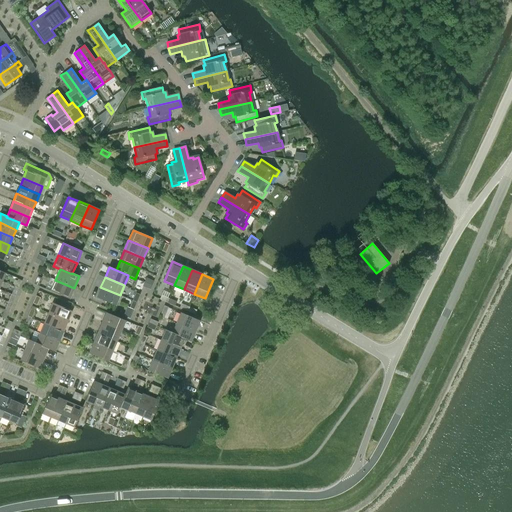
[(69,299),(74,288),(55,280),(51,291),(69,299)]
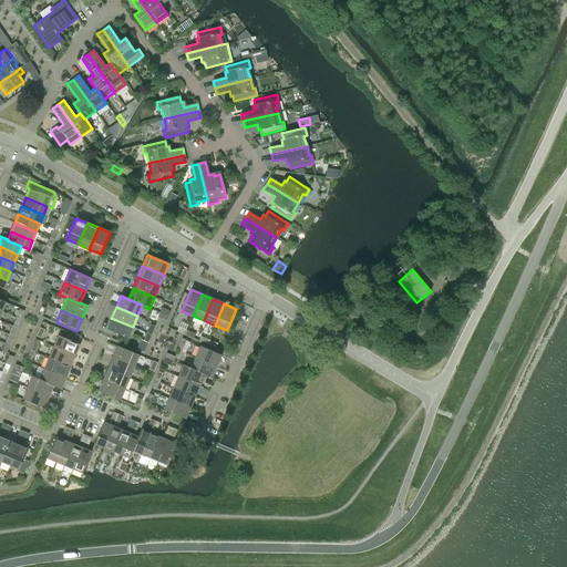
[(127,339),(133,327),(111,318),(106,329),(127,339)]
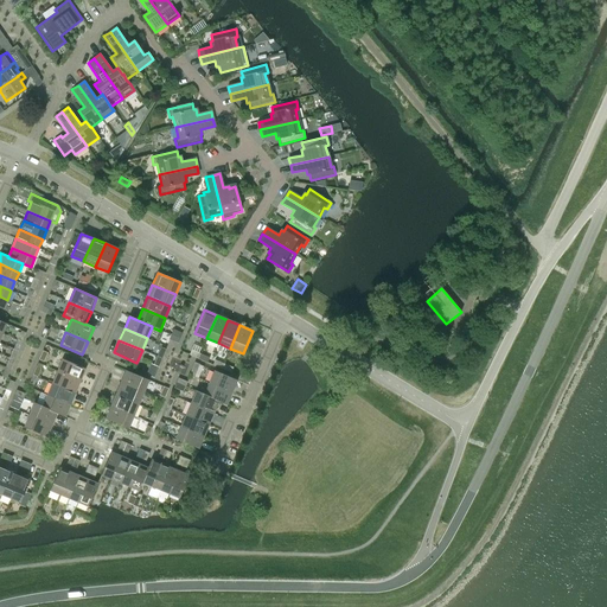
[(57,371),(80,382),(85,369),(62,359),(57,371)]
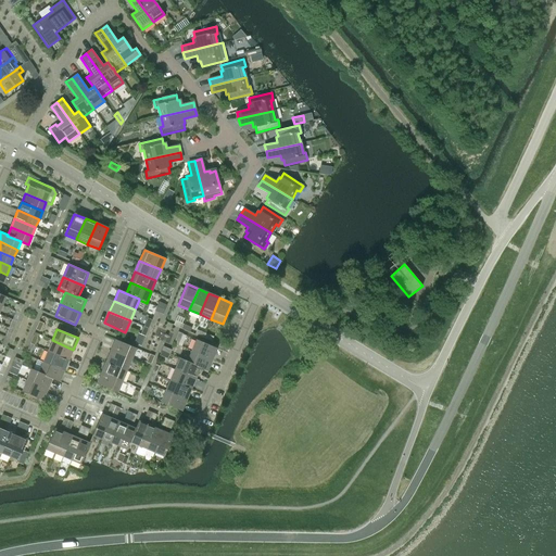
[(52,340),(48,351),(68,359),(73,350),(52,340)]
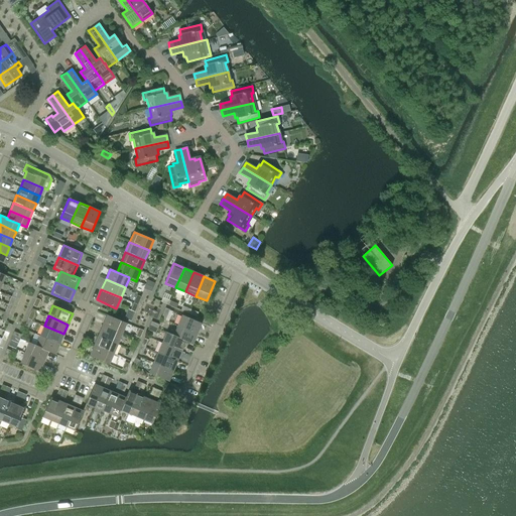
[(102,326),(122,334),(126,324),(107,315),(102,326)]
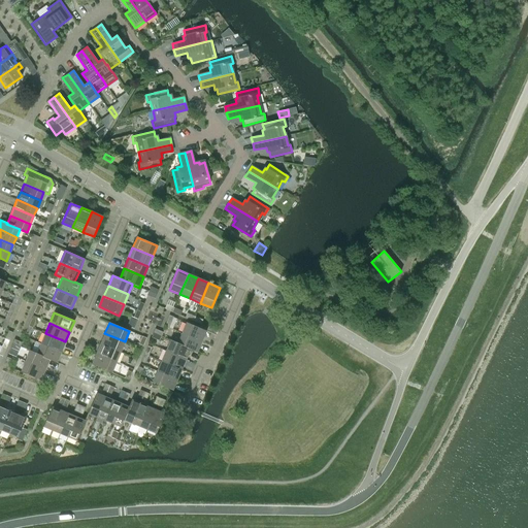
[(182,333),(201,341),(206,331),(186,323),(182,333)]
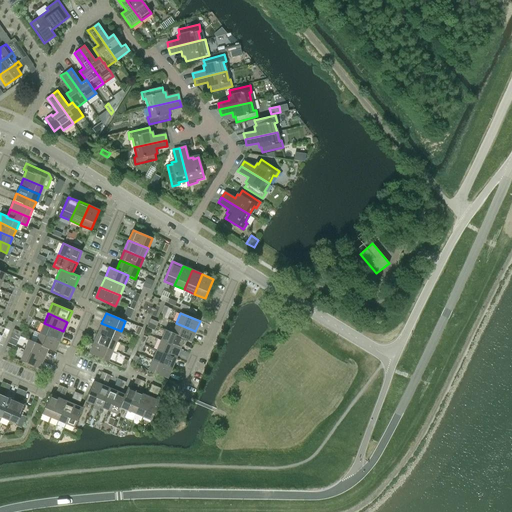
[(63,331),(44,323),(40,333),(59,341),(63,331)]
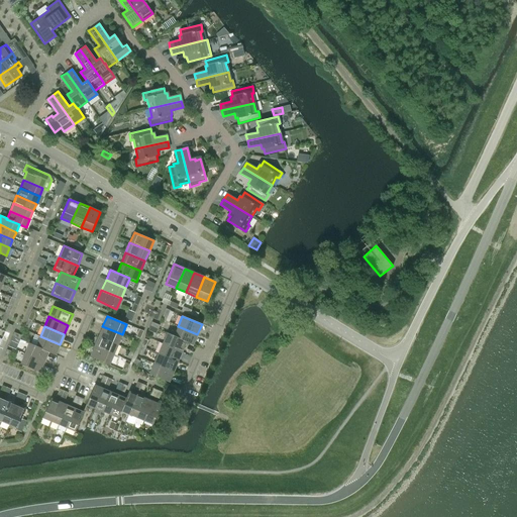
[(122,334),(102,326),(98,336),(118,344),(122,334)]
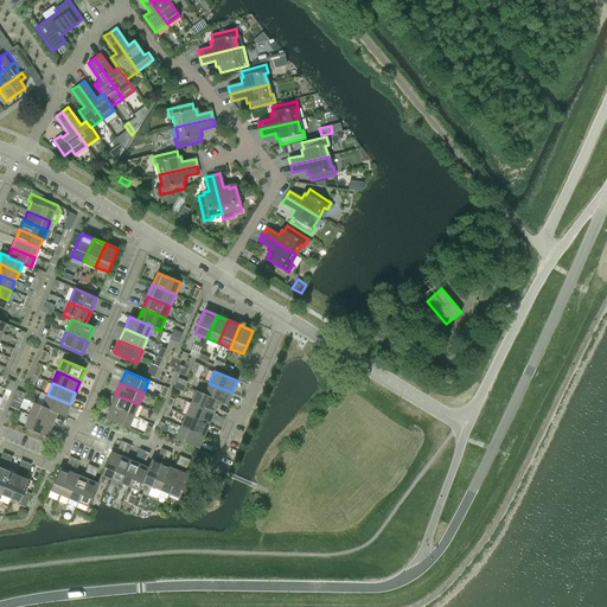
[(209,383),(204,395),(218,401),(218,402),(227,406),(231,393),(209,383)]
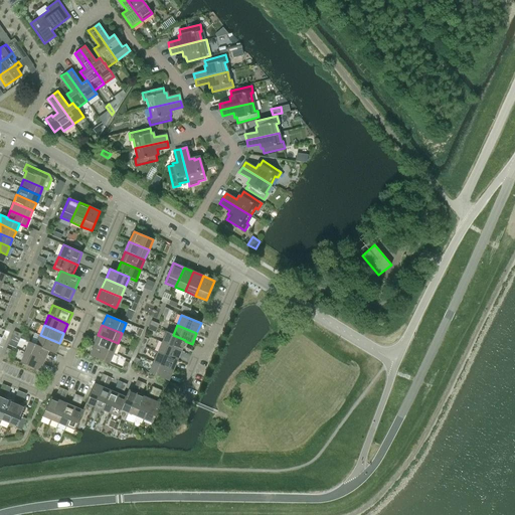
[(166,332),(162,342),(181,350),(185,341),(185,340),(173,335),(166,332)]
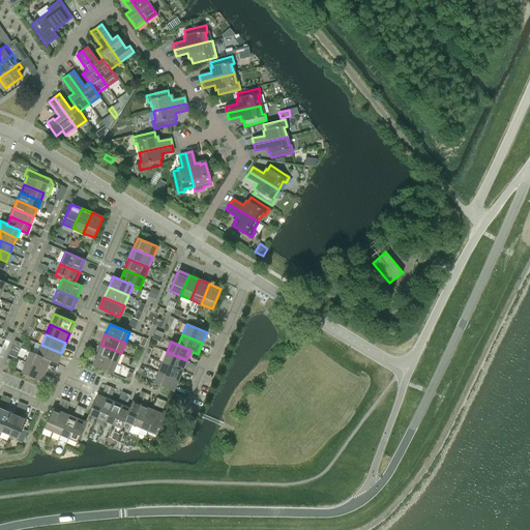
[(41,345),(37,355),(36,355),(50,360),(50,361),(56,364),(61,353),(41,345)]
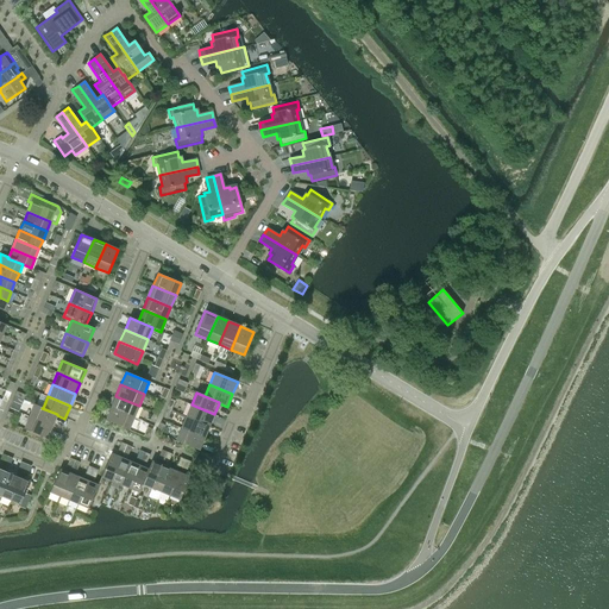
[(139,406),(115,396),(111,408),(133,418),(139,406)]
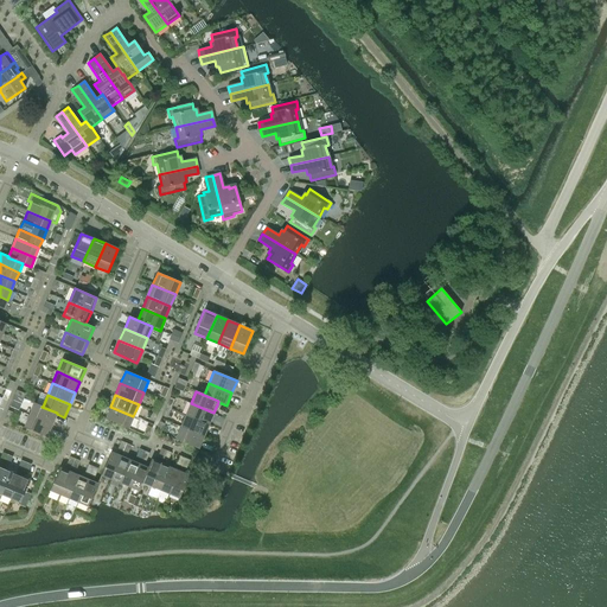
[(51,425),(57,414),(57,413),(42,407),(43,407),(34,403),(29,415),(51,425)]
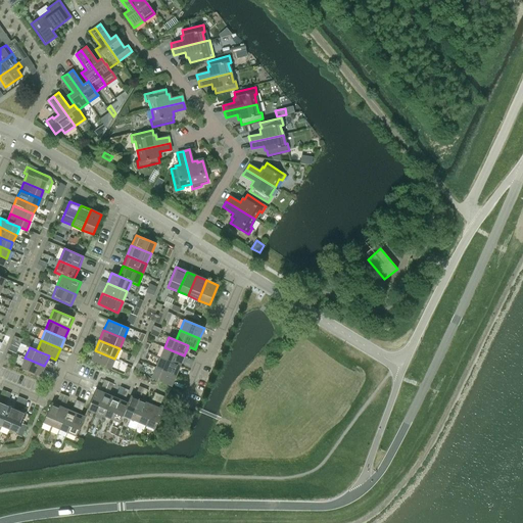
[(180,366),(184,355),(164,347),(159,358),(180,366)]
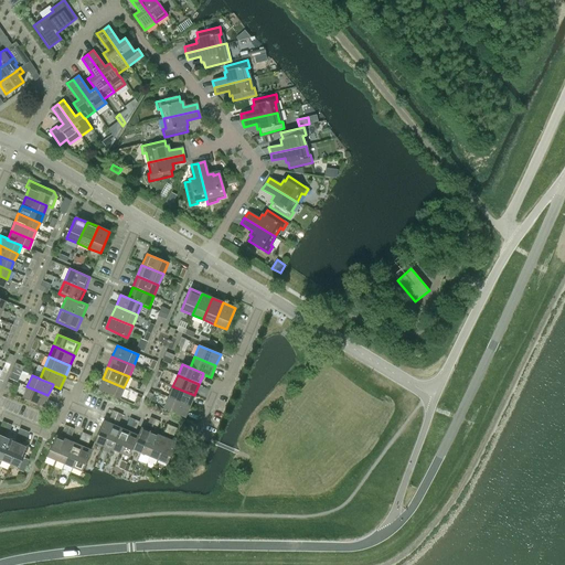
[(98,390),(119,400),(124,387),(103,379),(98,390)]
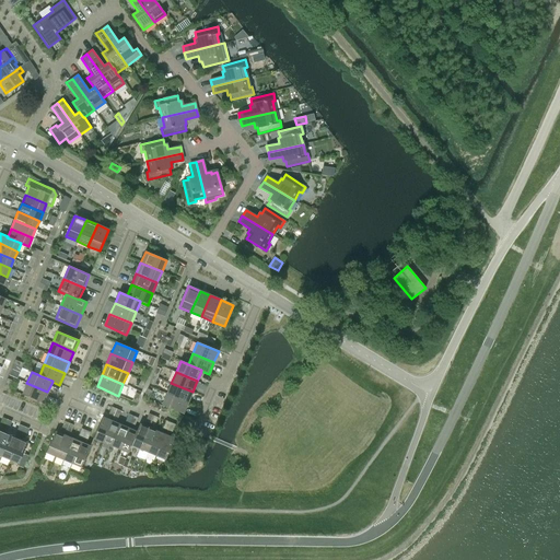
[(43,404),(47,392),(26,383),(22,395),(43,404)]
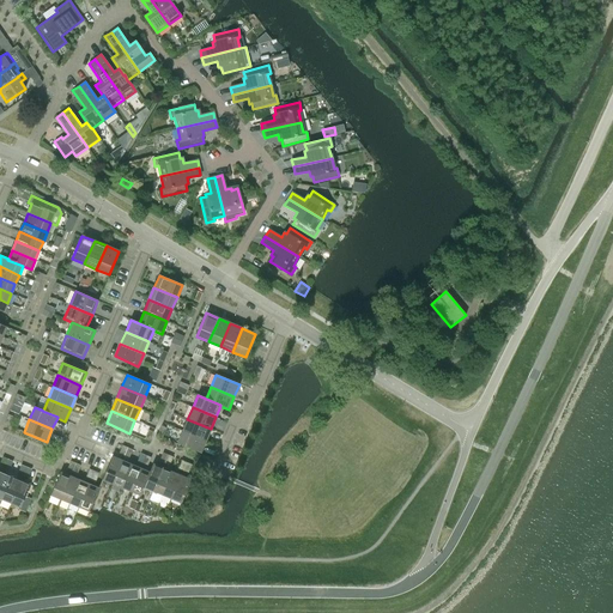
[(205,441),(211,429),(187,419),(182,431),(205,441)]
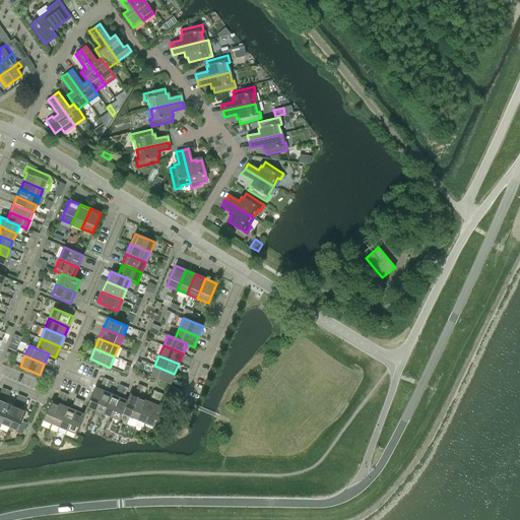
[(150,376),(170,384),(174,374),(154,366),(150,376)]
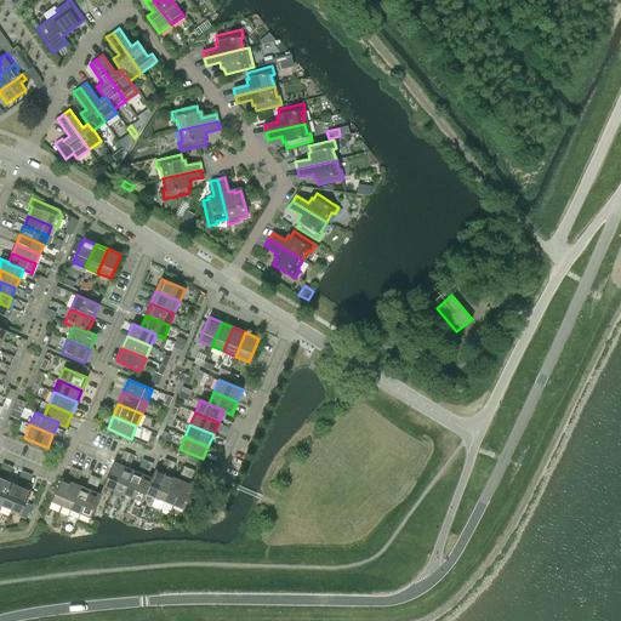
[(123,494),(132,471),(129,469),(134,455),(129,454),(125,462),(123,467),(113,490),(123,494)]
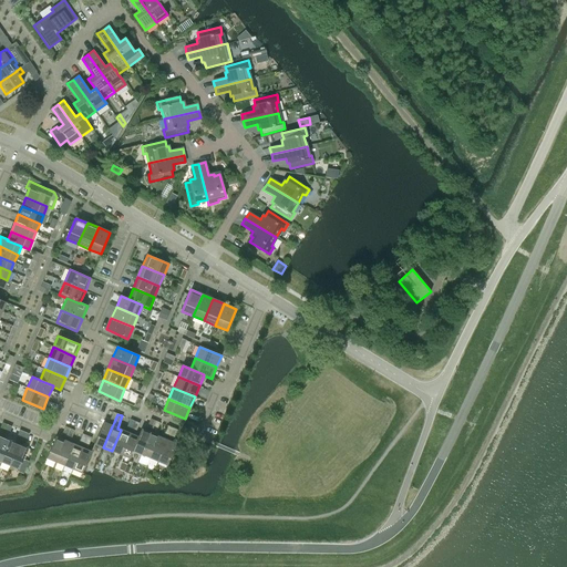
[(103,447),(112,426),(103,422),(94,444),(103,447)]
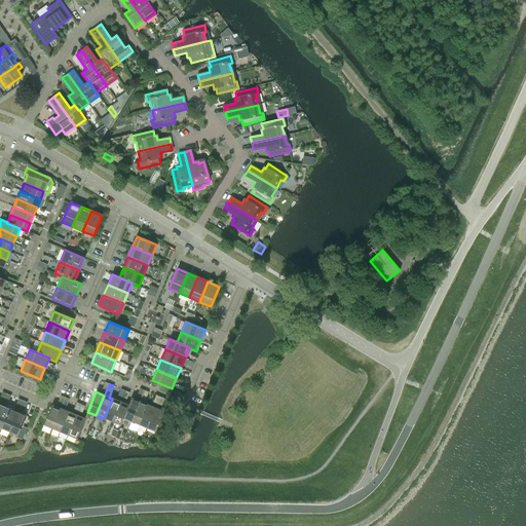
[(130,421),(139,402),(130,398),(127,405),(128,406),(122,418),(123,418),(130,421)]
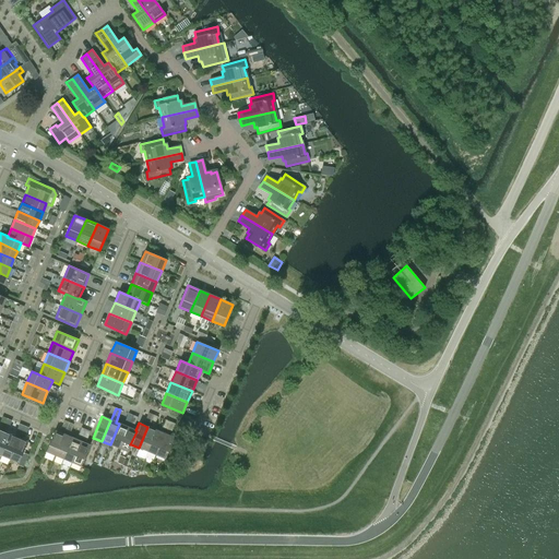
[(119,449),(128,427),(119,424),(110,444),(119,449)]
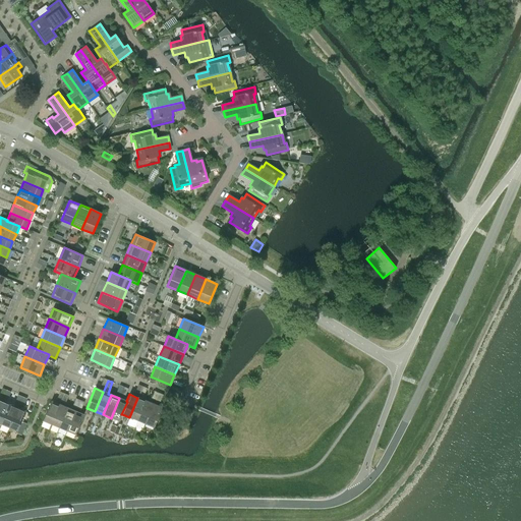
[(127,402),(126,401),(119,398),(111,418),(119,421),(122,414),(121,414),(127,402)]
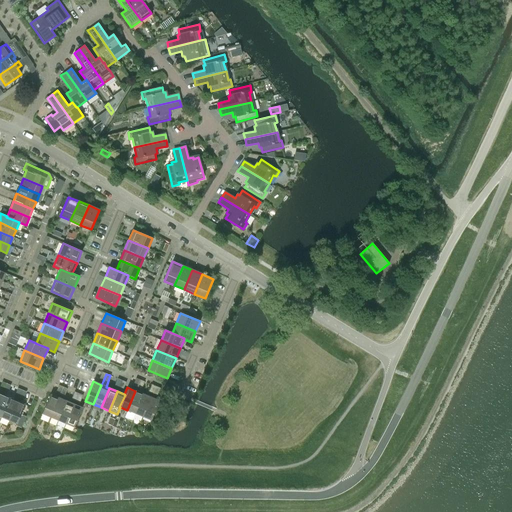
[(135,414),(143,394),(135,391),(127,410),(135,414)]
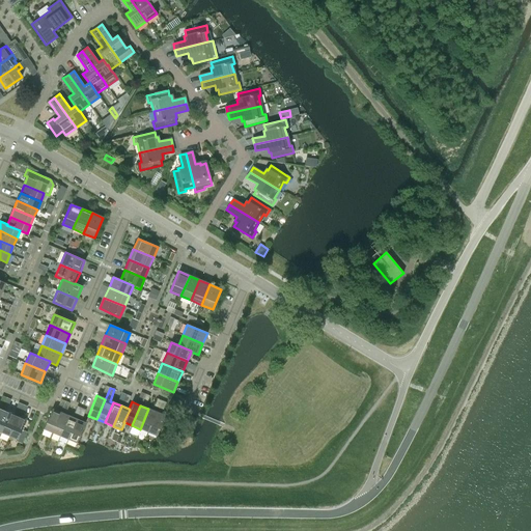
[(52,432),(60,413),(52,409),(44,429),(52,432)]
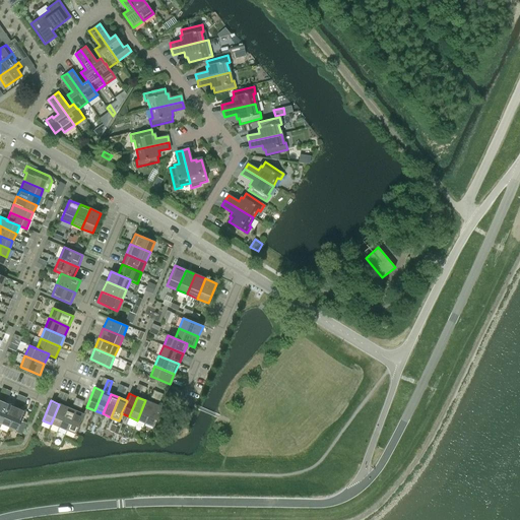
[(145,424),(153,403),(145,400),(137,420),(145,424)]
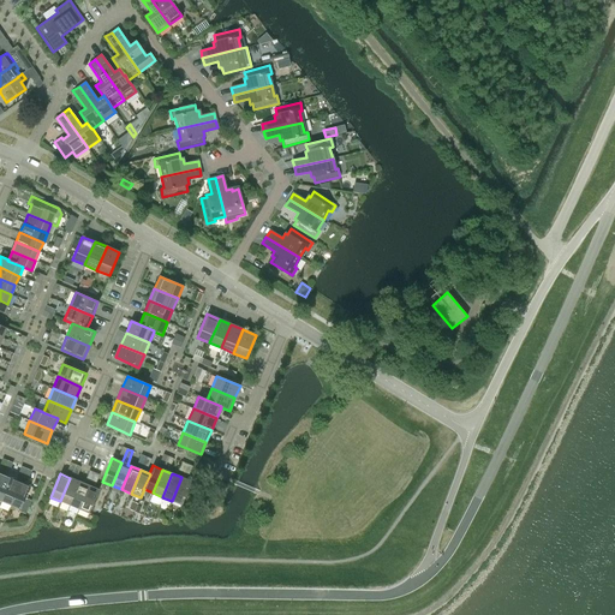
[(1,475),(0,477),(0,500),(1,501),(11,478),(1,475)]
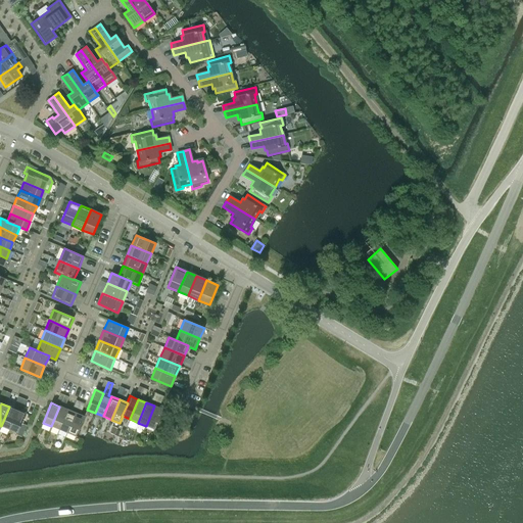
[(154,406),(146,426),(154,429),(162,410),(154,406)]
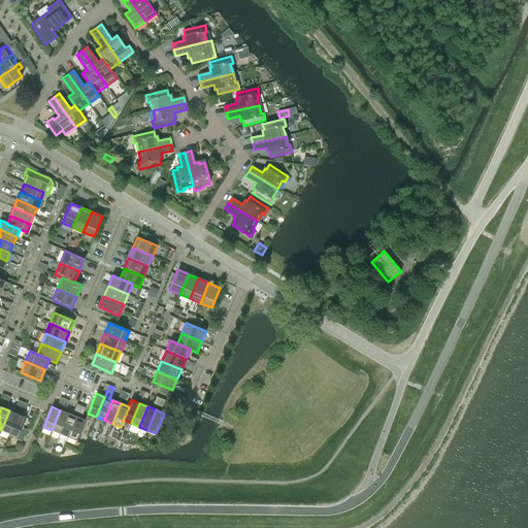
[(9,410),(1,430),(9,434),(18,414),(9,410)]
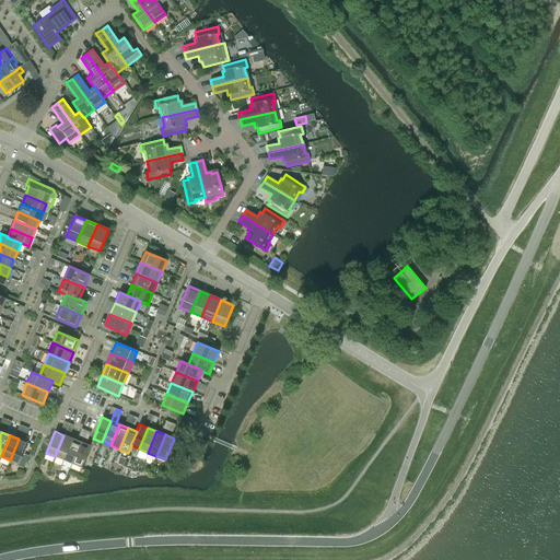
[(63,435),(55,456),(63,459),(72,439),(63,435)]
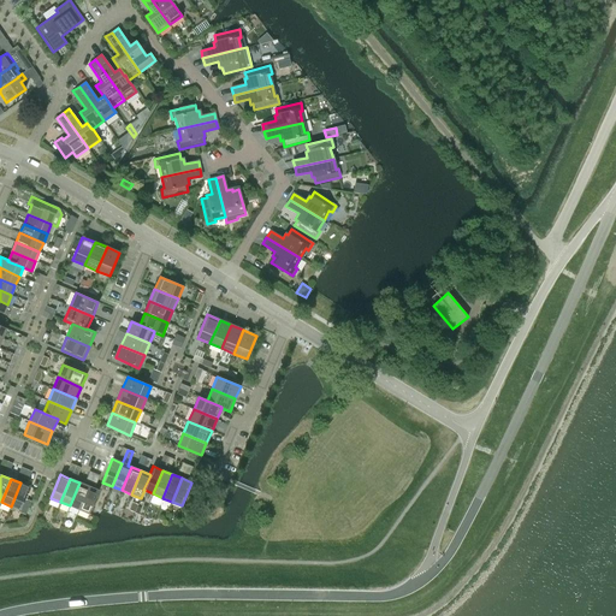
[(21,510),(30,487),(21,483),(11,507),(21,510)]
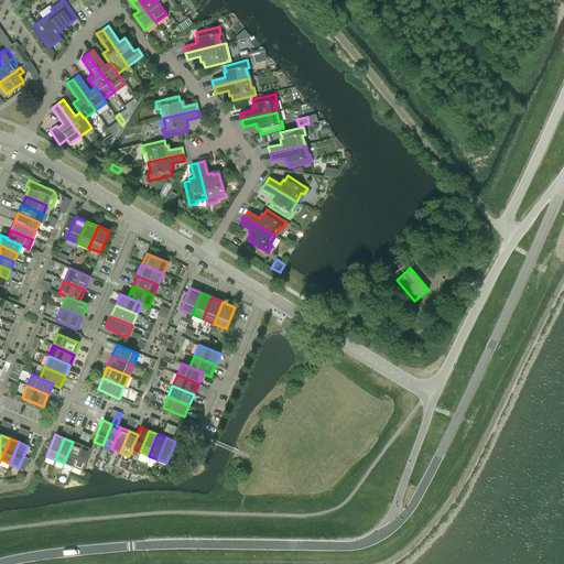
[(72,467),(82,445),(73,442),(64,463),(72,467)]
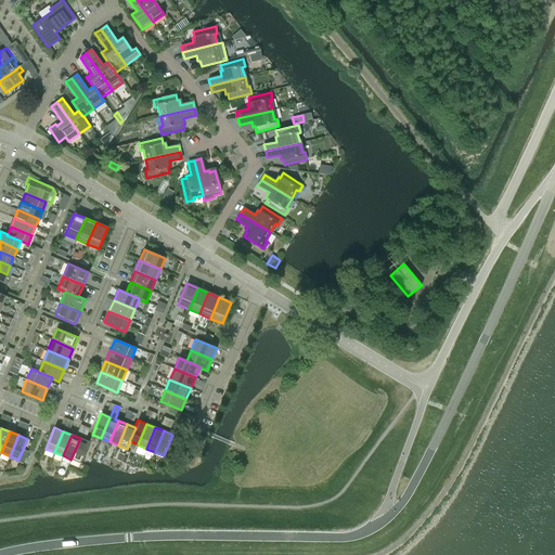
[(80,438),(71,460),(80,463),(89,442),(80,438)]
